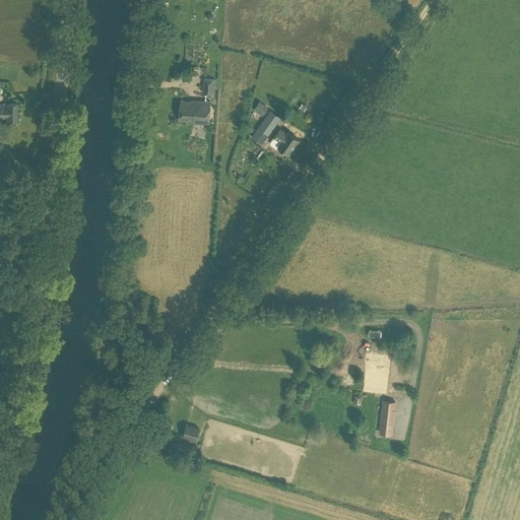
[(187,33),(195,33),(195,20),(187,19),(187,33)]
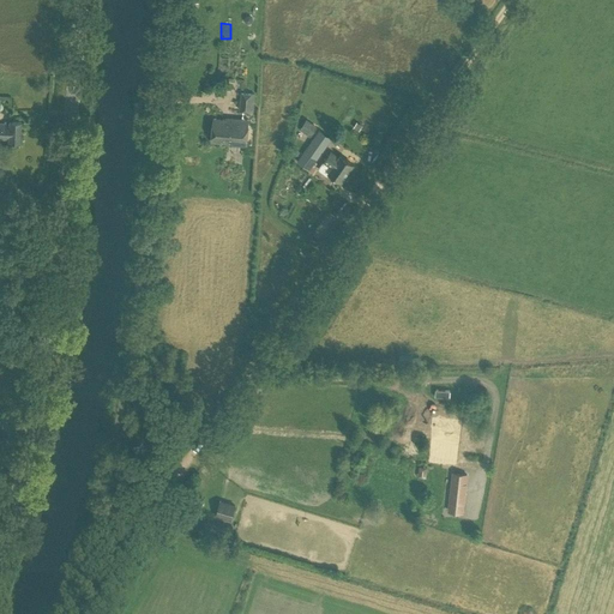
[(239,110),(253,112),(256,95),(240,94),(239,110)]
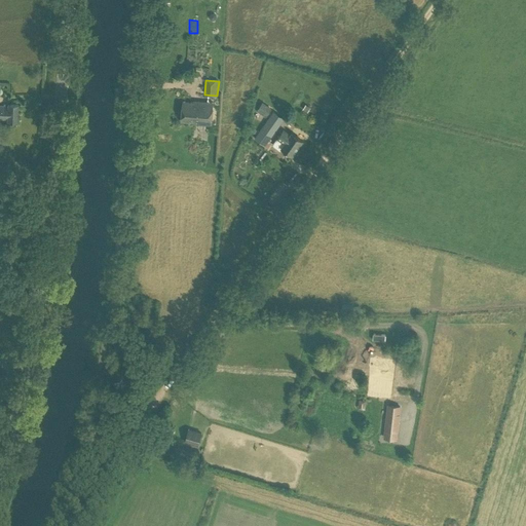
[(181,122),(196,123),(196,124),(211,125),(213,102),(196,101),(196,103),(182,102),(181,122)]
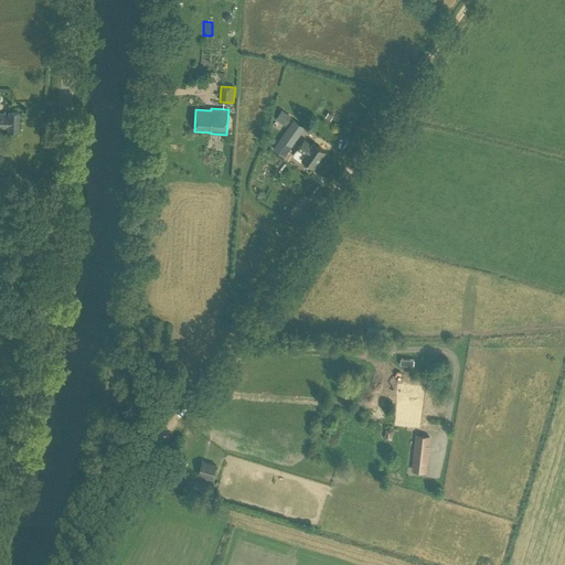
[(291,117),(281,110),(276,119),(285,125),(291,117)]
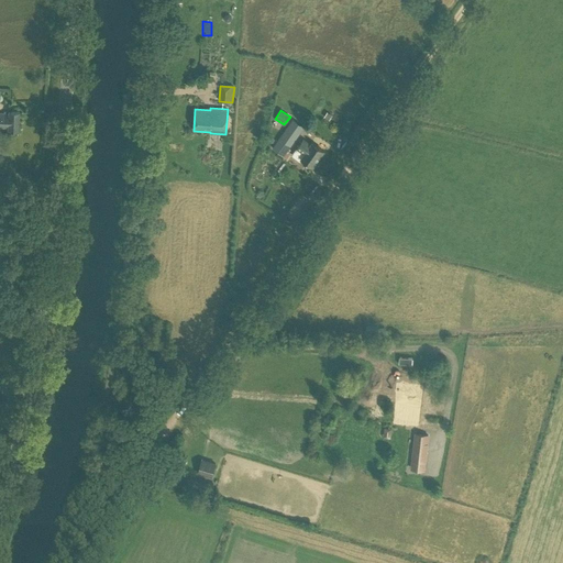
[(0,128),(7,129),(7,131),(18,131),(18,112),(8,112),(8,113),(0,113),(0,128)]
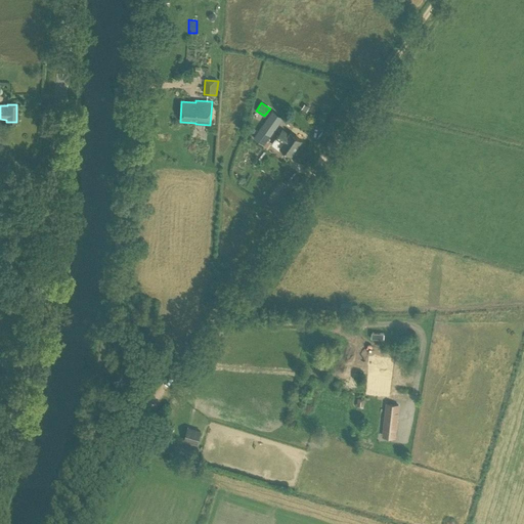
[(269,116),(279,124),(282,119),(272,111),(269,116)]
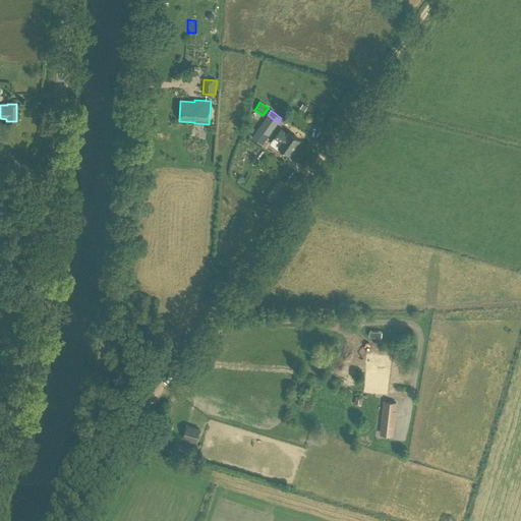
[(278,123),(268,115),(256,130),(255,132),(267,139),(278,123)]
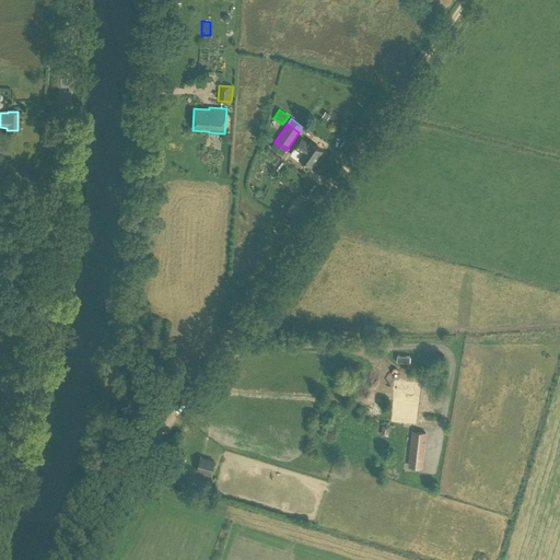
[(290,154),(298,160),(300,158),(311,165),(322,151),(310,142),(308,143),(302,139),(290,154)]
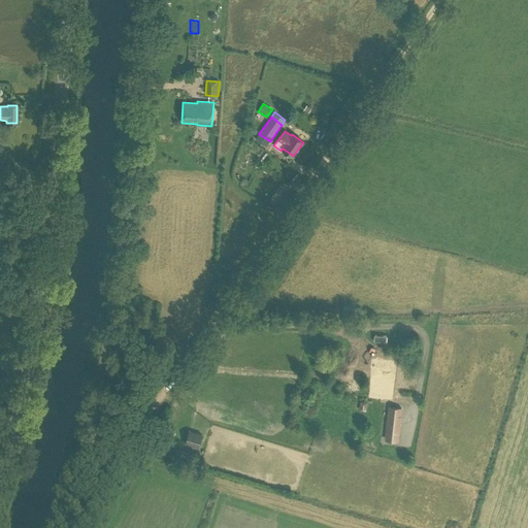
[(255,157),(260,143),(243,137),(239,151),(255,157)]
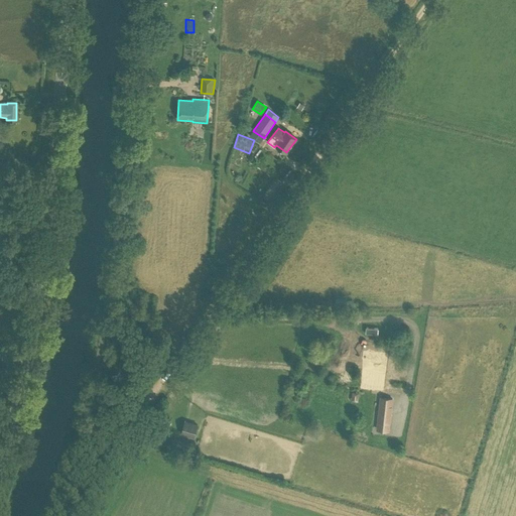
[(368,357),(365,385),(382,387),(385,359),(368,357)]
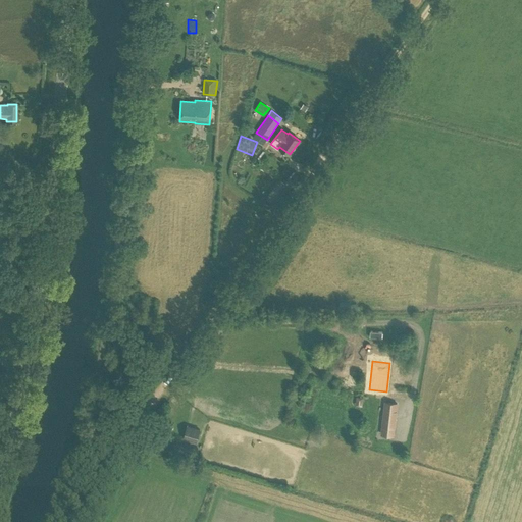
[(384,411),(396,412),(397,404),(385,403),(384,411)]
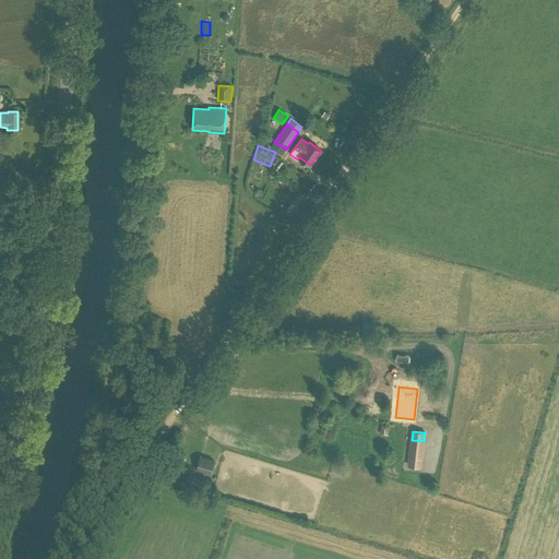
[(197,470),(210,474),(214,461),(201,456),(197,470)]
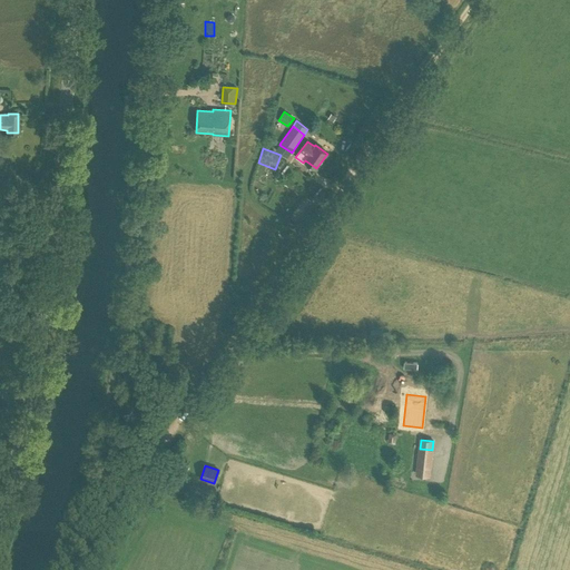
[(430,468),(418,467),(418,475),(429,477),(430,468)]
